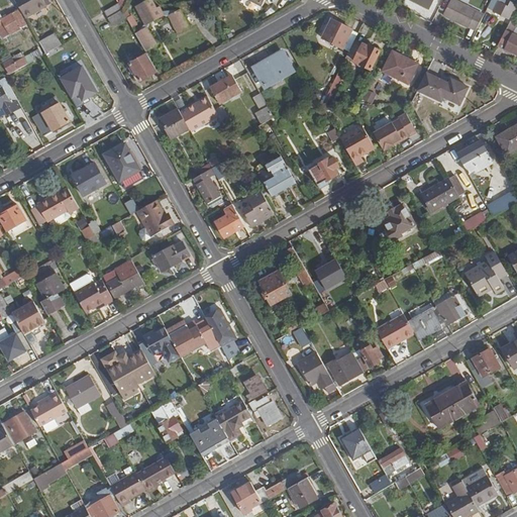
[(14,0),(25,19),(47,7),(42,0),(14,0)]
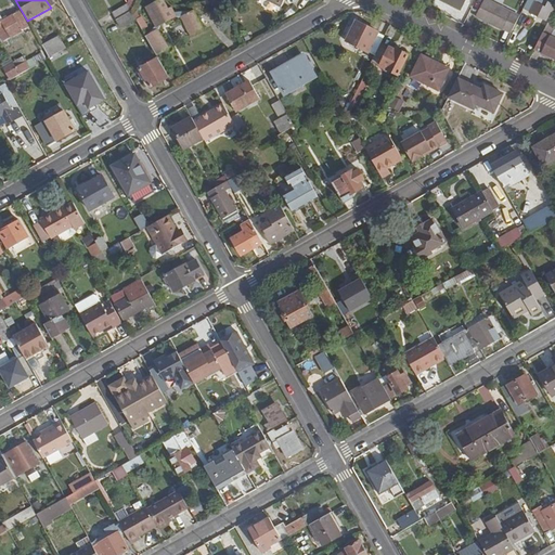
[(157,26),(153,34),(146,37),(156,55),(168,48),(159,31),(160,25),(178,16),(181,17),(192,36),(204,29),(194,12),(177,12),(173,8),(169,10),(163,0),(159,0),(147,8),(157,26)]
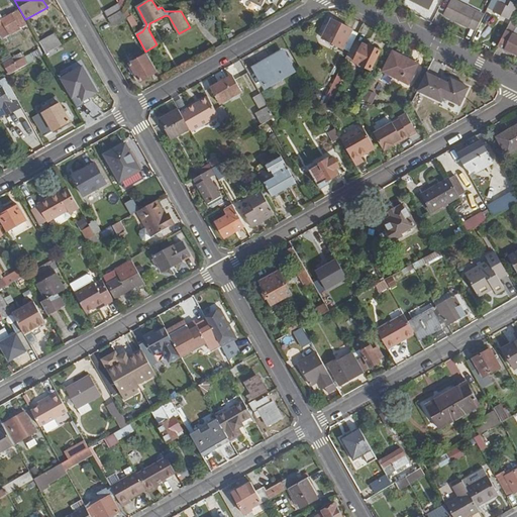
[(433,0),(411,0),(429,9),(432,2),(433,0)]
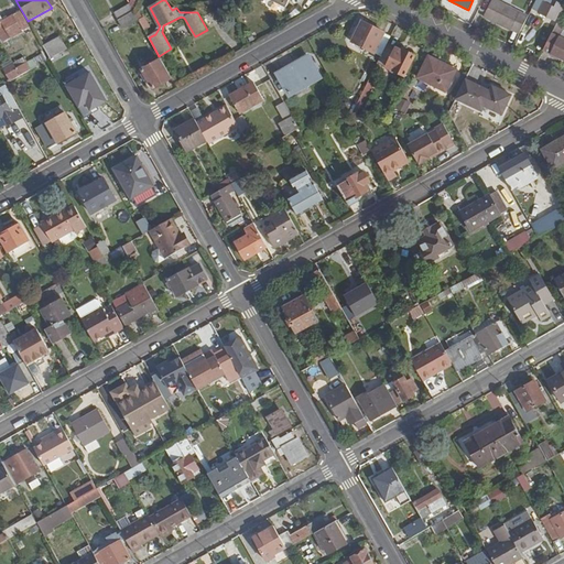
[(511,31),(511,30),(519,34),(528,17),(520,13),(520,12),(495,0),(491,0),(484,18),(511,31)]
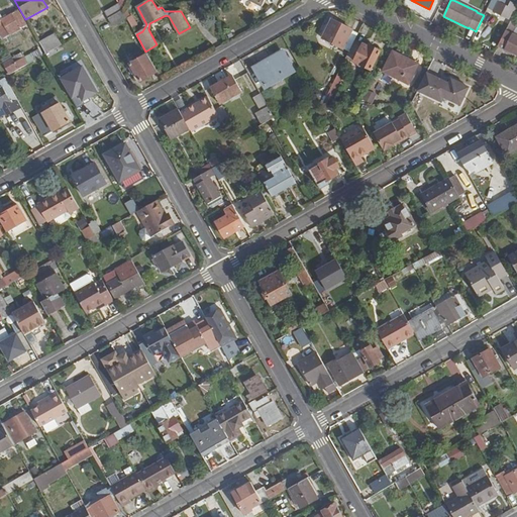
[(515,6),(515,5),(504,0),(491,0),(487,9),(508,19),(515,6)]
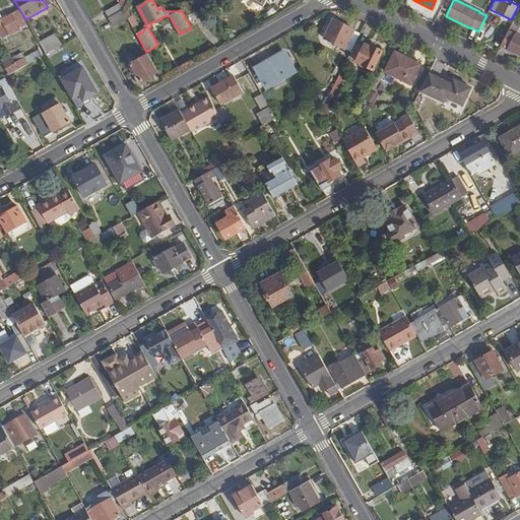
[(120,3),(106,11),(110,18),(123,10),(121,6),(120,3)]
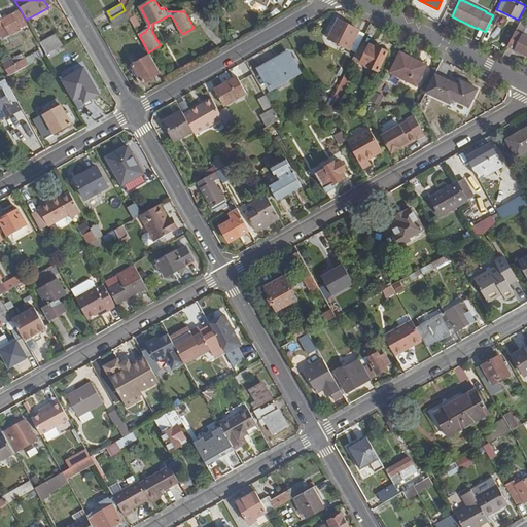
[(208,4),(201,6),(203,12),(210,11),(208,4)]
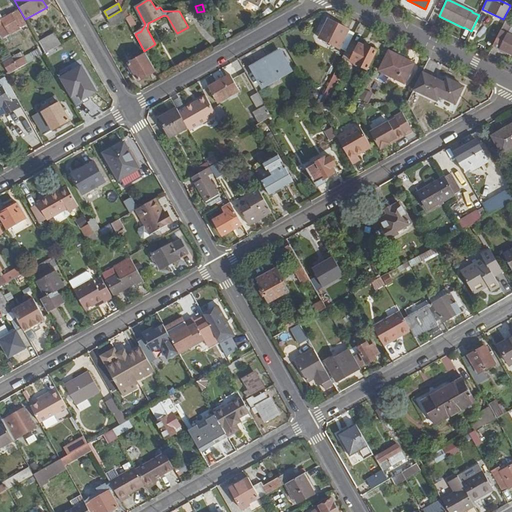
[(27,25),(18,10),(2,20),(0,16),(0,15),(0,37),(1,39),(27,25)]
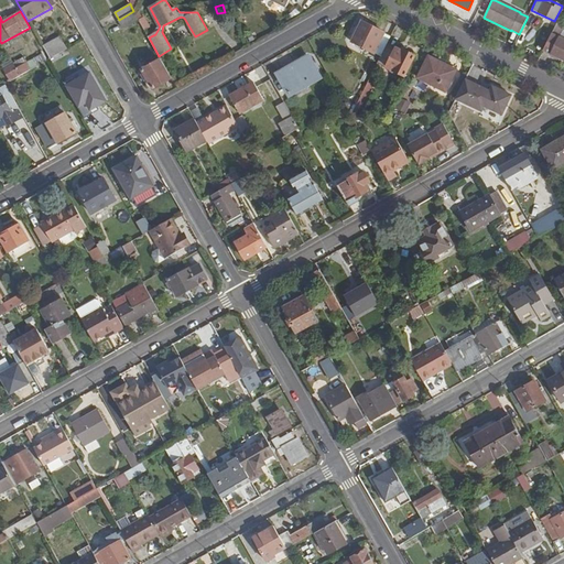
[(119,20),(123,29),(139,20),(134,13),(133,11),(119,20)]
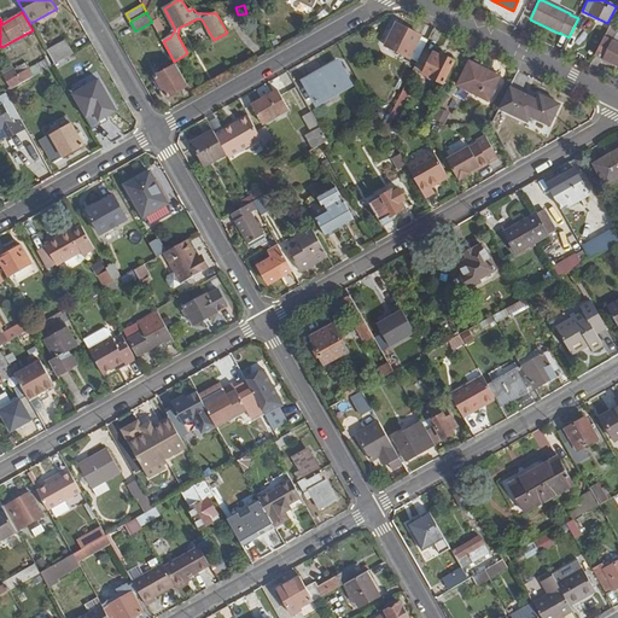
[(158,18),(152,22),(158,33),(164,29),(158,18)]
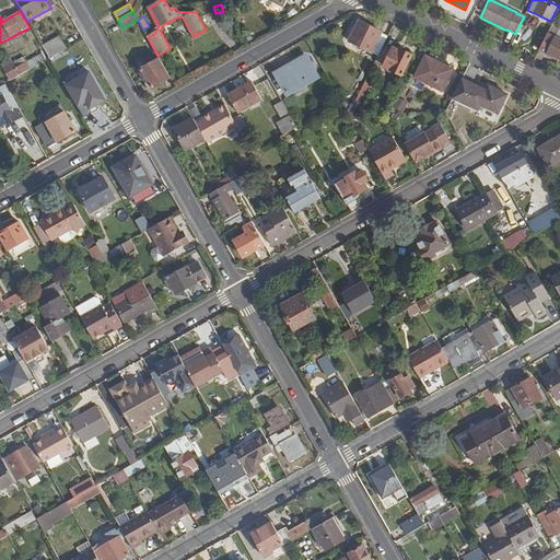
[(359,23),(350,42),(378,56),(384,45),(388,37),(359,23)]
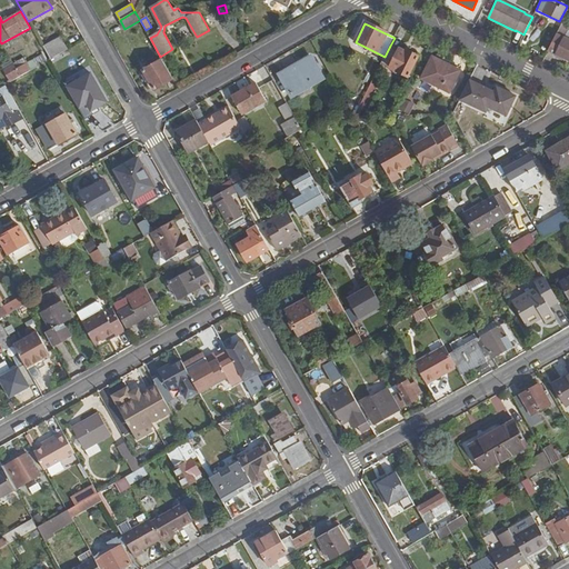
[(568,27),(561,23),(548,52),(568,62),(568,31),(568,29),(568,27)]
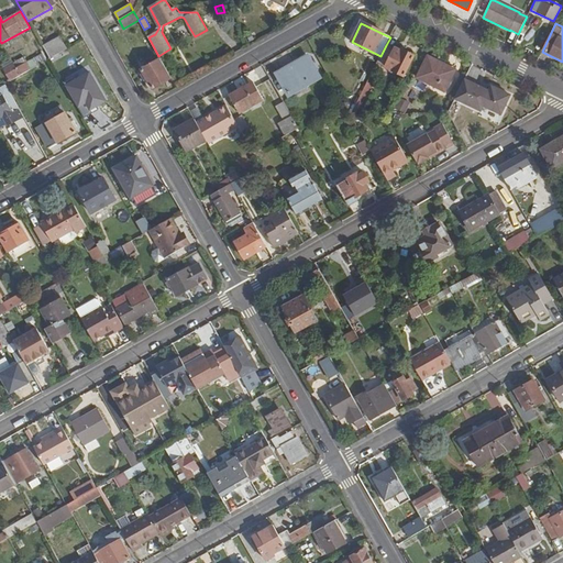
[(67,50),(61,37),(43,47),(51,59),(67,50)]
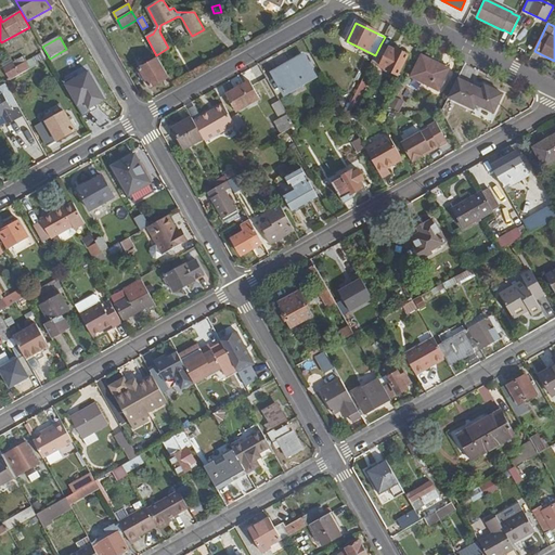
[(381,44),(375,55),(372,63),(399,76),(400,75),(409,55),(397,50),(396,52),(381,44)]
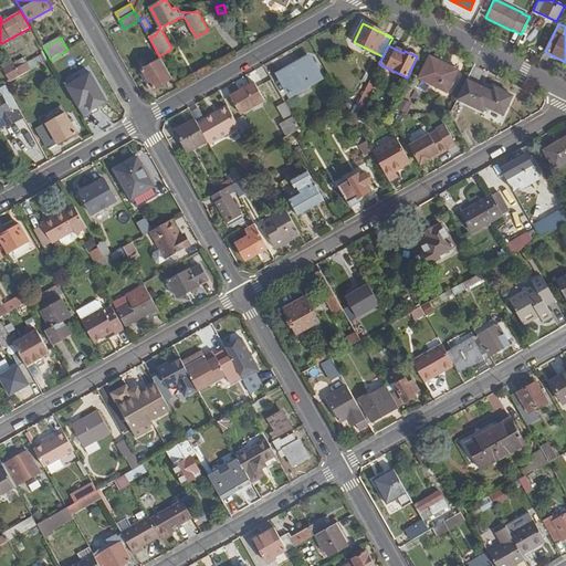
[(44,54),(25,64),(30,72),(49,61),(44,54)]
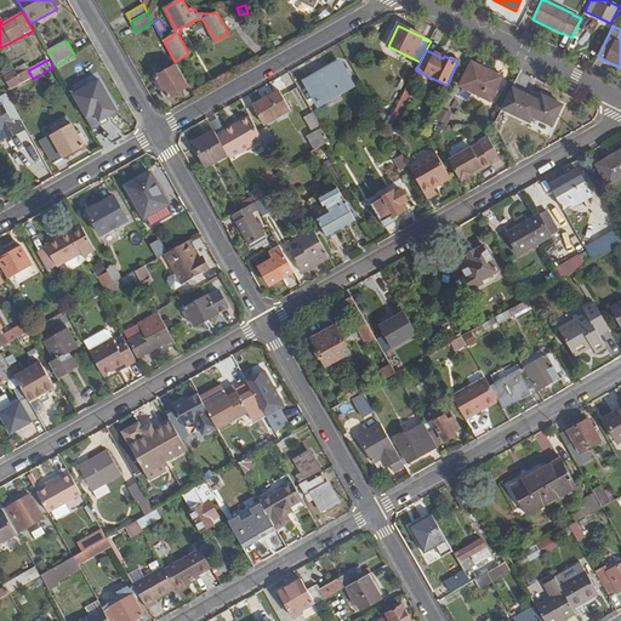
[(353,85),(341,63),(305,84),(318,106),(353,85)]
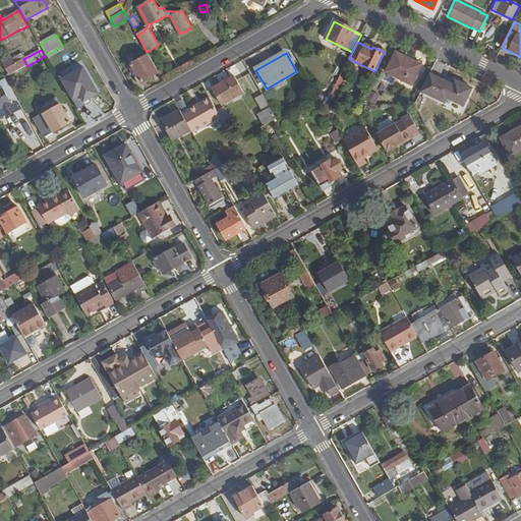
[(421,65),(396,53),(386,72),(387,72),(411,84),(421,65)]
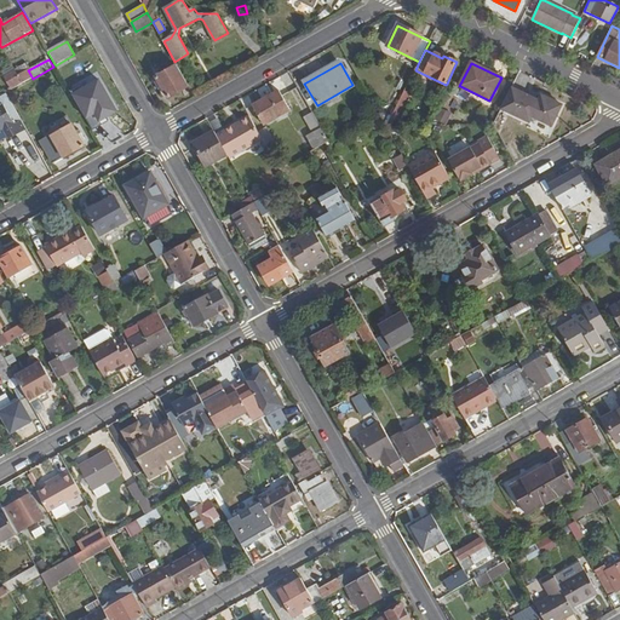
[(12,65),(1,72),(12,90),(22,84),(18,76),(12,65)]
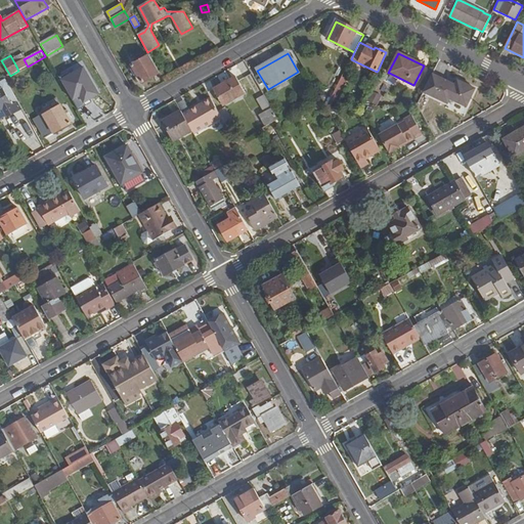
[(132,66),(142,83),(160,73),(149,55),(132,66)]
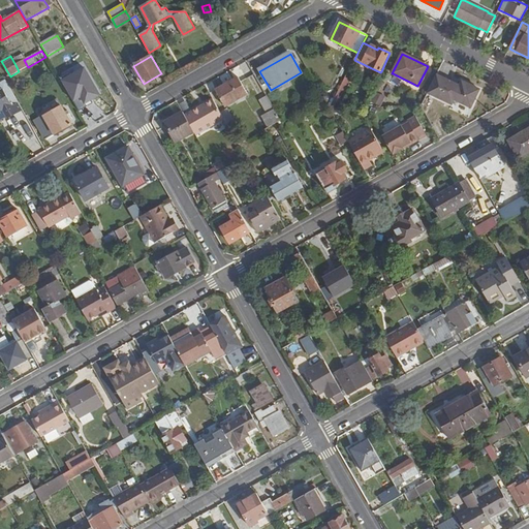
[(24,60),(16,65),(19,71),(28,67),(24,60)]
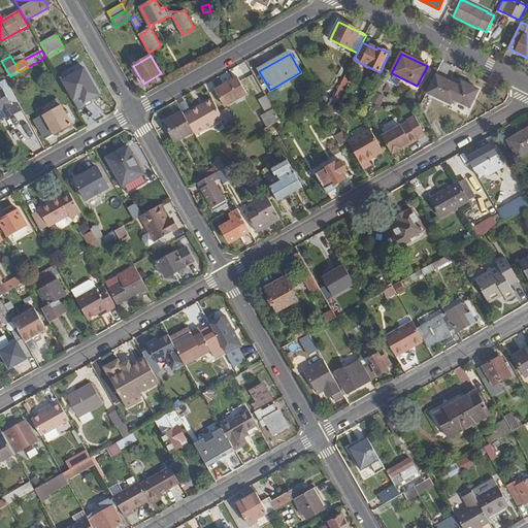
[(58,77),(75,109),(99,96),(81,65),(58,77)]
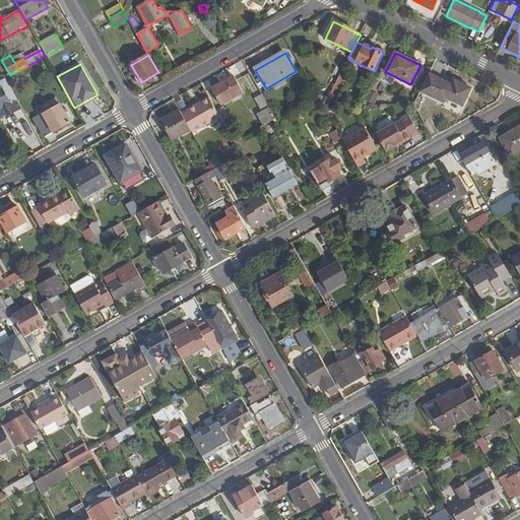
[(452,85),(429,74),(420,91),(444,103),(447,96),(462,105),(469,88),(454,81),(452,85)]
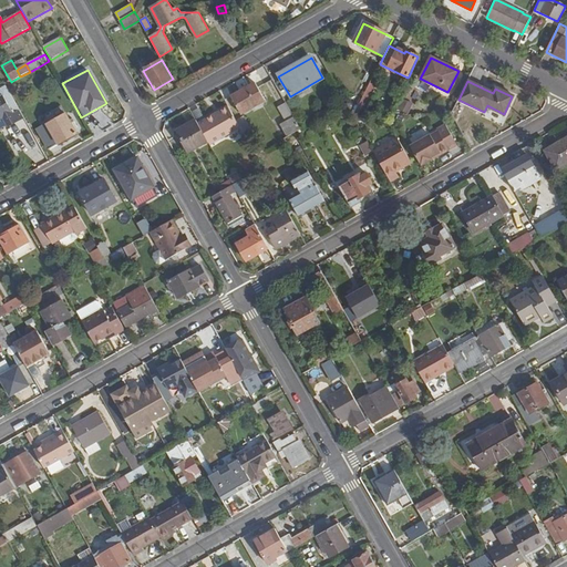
[(265,101),(255,83),(232,96),(241,114),(264,102),(265,101)]
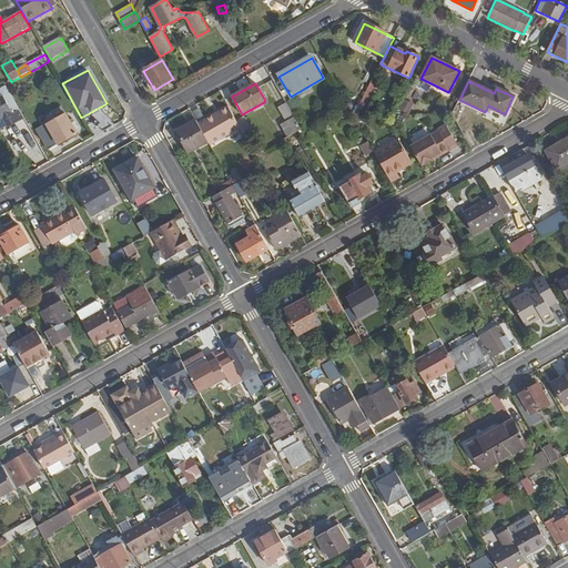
[(371,83),(355,117),(358,115),(365,102),(367,104),(376,85),(371,83)]
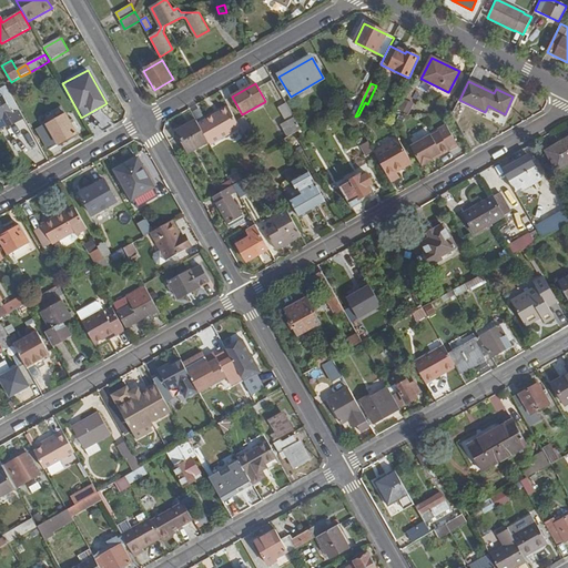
[(0,131),(2,131),(0,129),(18,119),(13,112),(19,109),(6,85),(0,88),(0,131)]
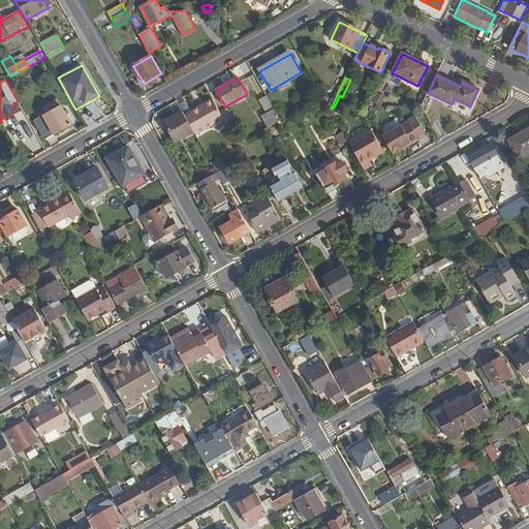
[(325,90),(320,93),(327,103),(330,98),(325,90)]
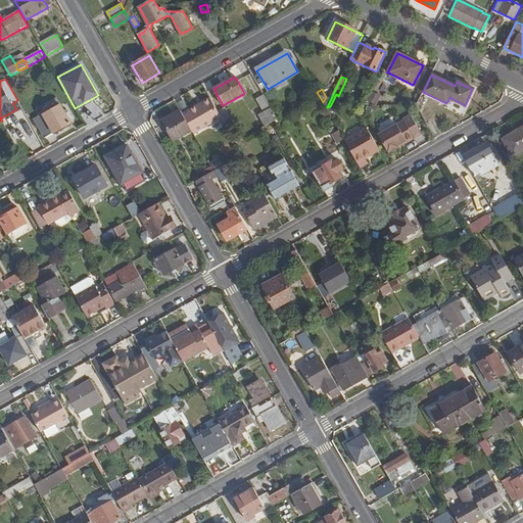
[(372,91),(367,101),(376,106),(381,96),(372,91)]
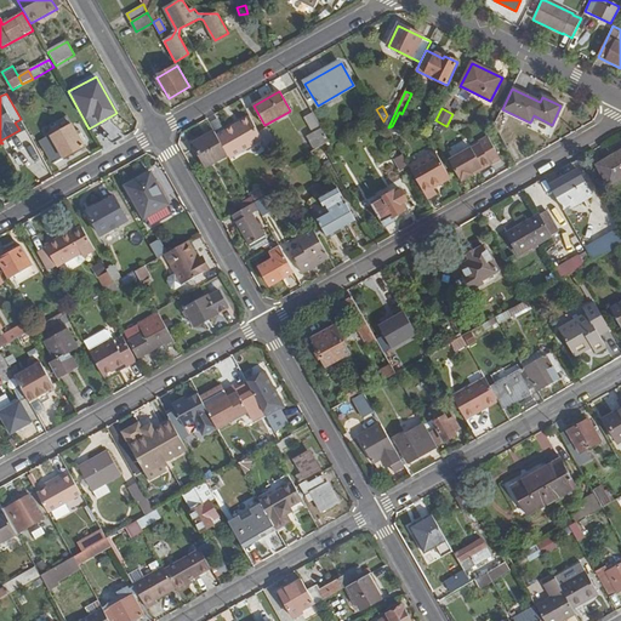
[(313,135),(307,137),(314,151),(315,151),(322,147),(323,146),(330,142),(313,113),(303,118),(313,135)]
